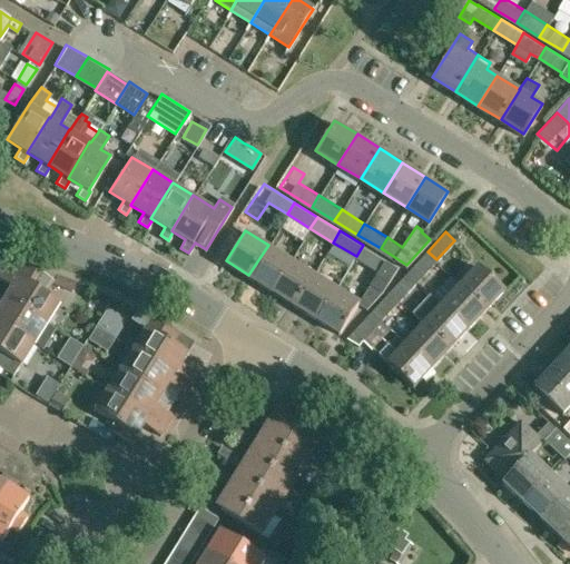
[(268,245),(248,275),(272,289),(291,259),(268,245)]
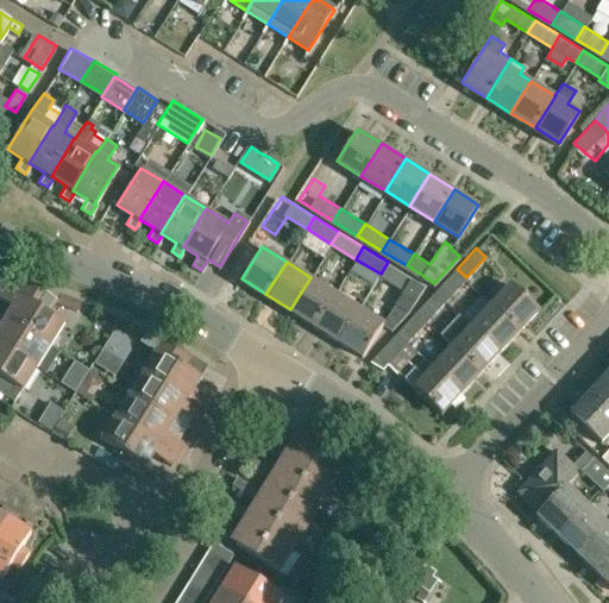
[(388,262),(381,274),(376,282),(389,290),(394,283),(403,289),(395,301),(409,309),(425,284),(412,277),(388,262)]
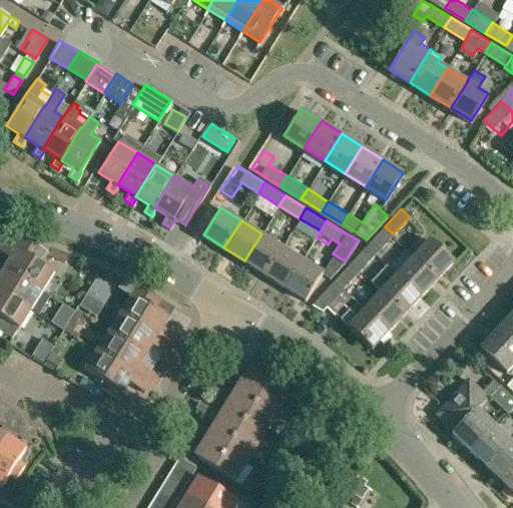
[(393,233),(385,226),(368,243),(376,251),(393,233)]
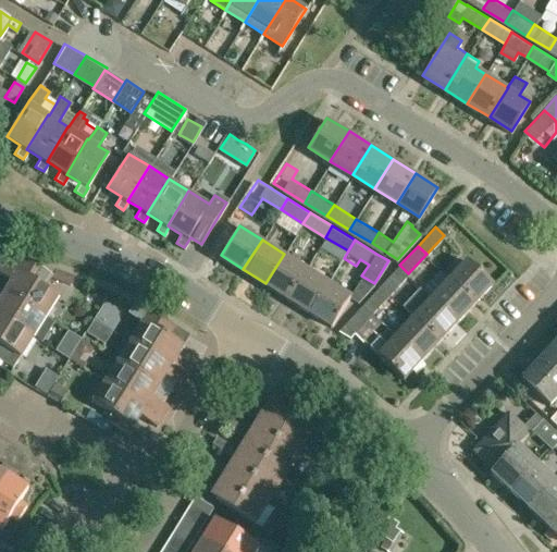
[(306,268),(284,254),(265,283),(287,297),(306,268)]
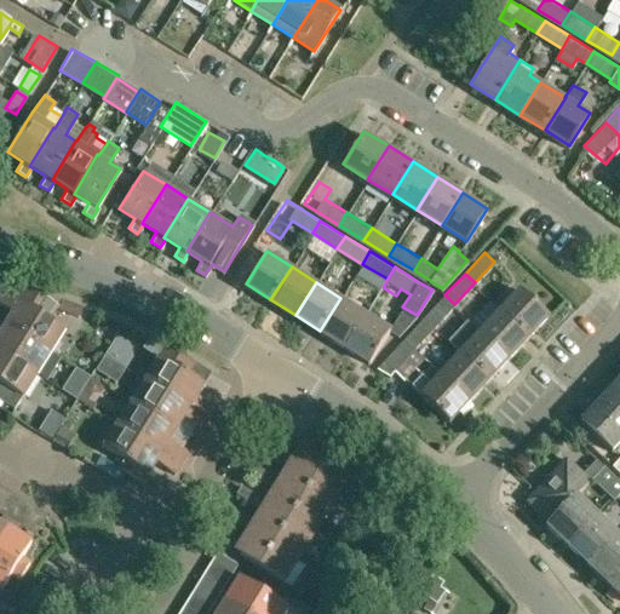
[(5,322),(50,350),(65,326),(46,314),(55,300),(29,286),(22,299),(1,287),(0,288),(0,303),(12,311),(5,322)]
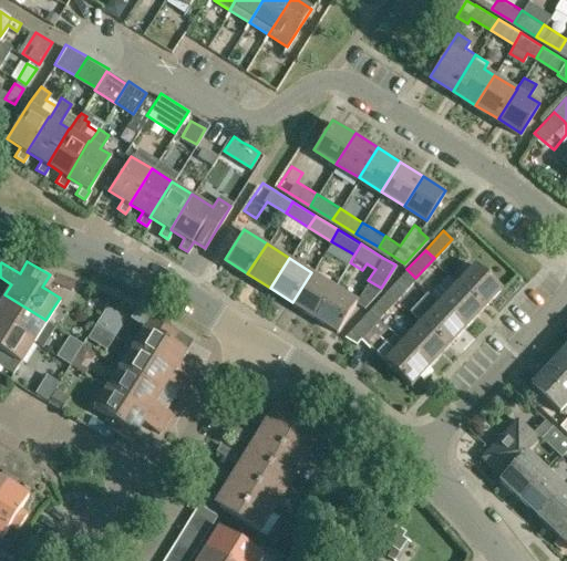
[(476,262),(459,281),(484,305),(503,287),(476,262)]
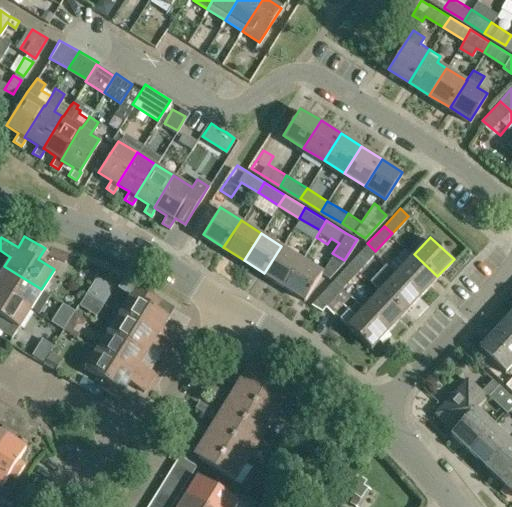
[(375,251),(367,243),(350,261),(359,269),(375,251)]
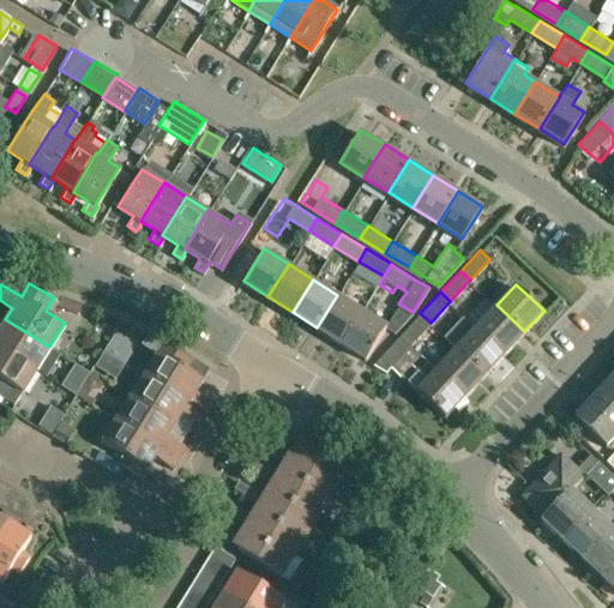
[(79,308),(82,300),(61,293),(58,304),(77,309),(79,308)]
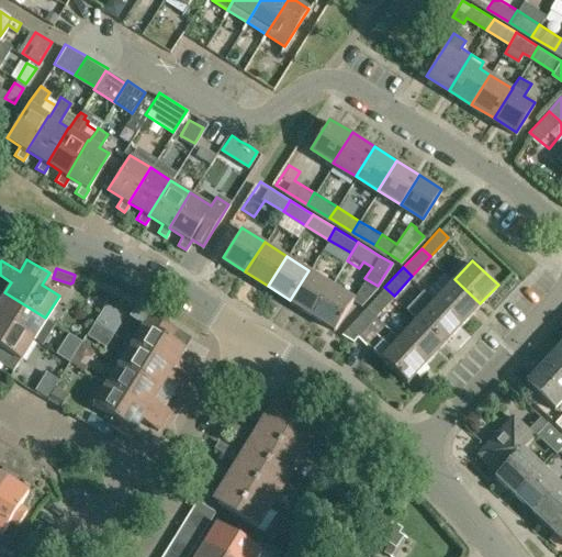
[(332,283),(308,270),(290,300),(313,313),(332,283)]
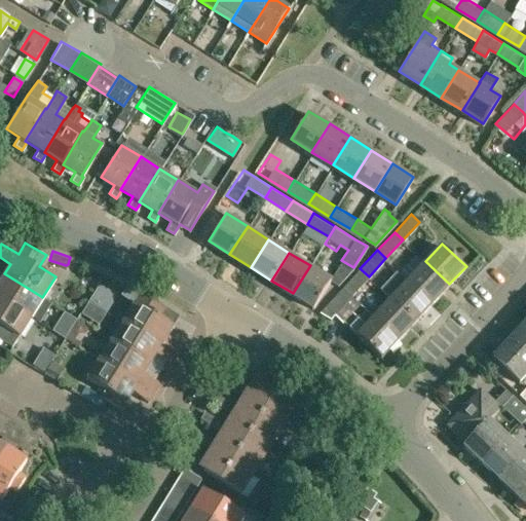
[(425,261),(408,280),(433,302),(449,284),(425,261)]
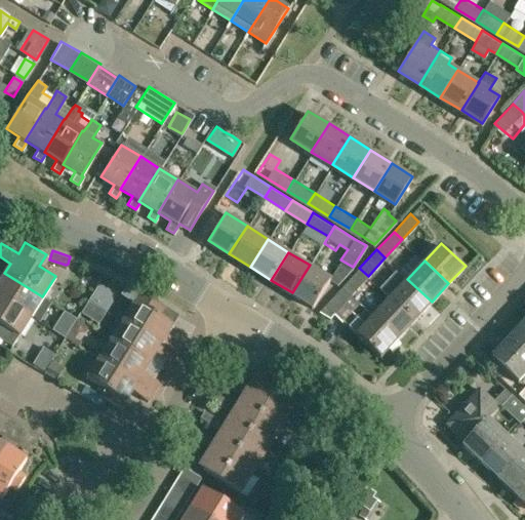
[(330,278),(310,265),(292,292),(313,306),(330,278)]
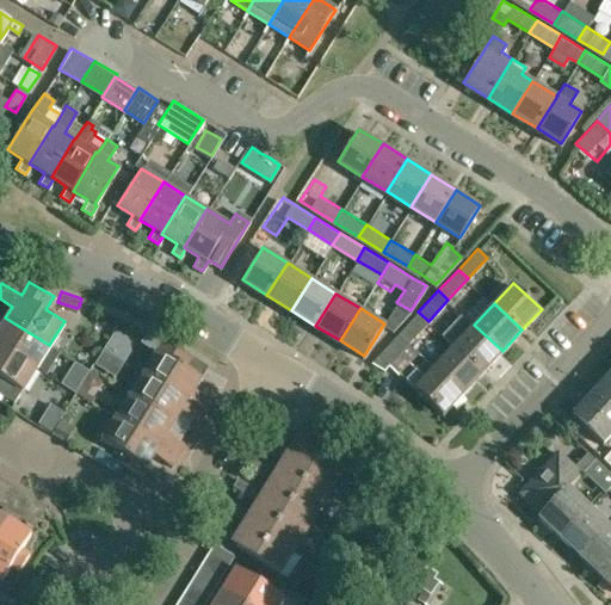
[(418,312),(399,332),(408,341),(409,341),(418,350),(424,343),(415,335),(429,321),(418,312)]
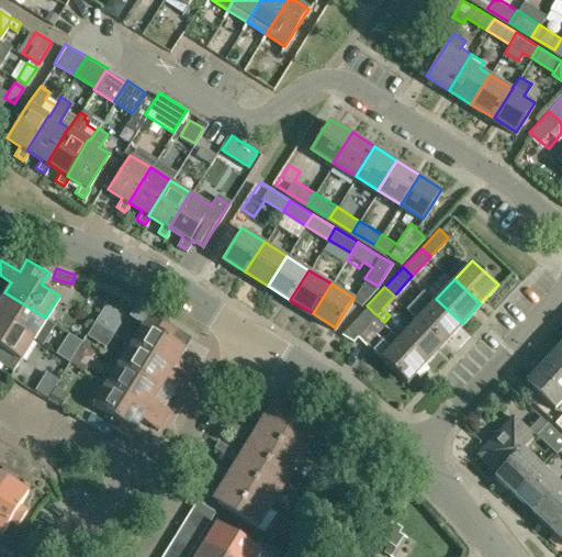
[(0,316),(33,337),(45,318),(4,292),(0,299),(0,316)]
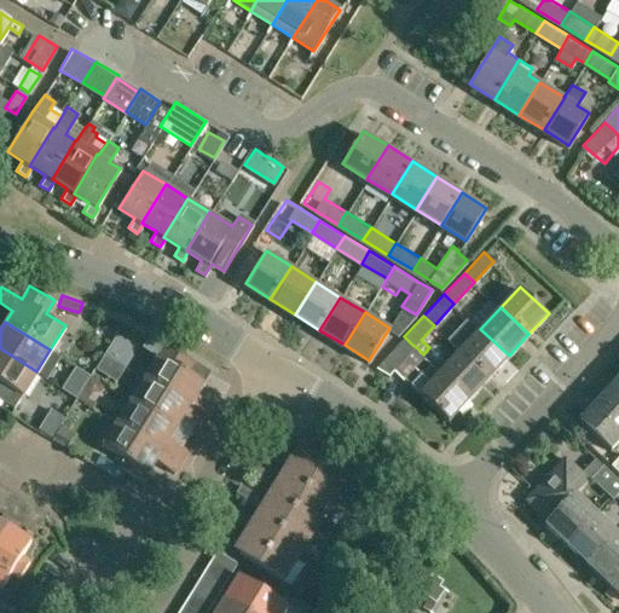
[(509,356),(480,329),(461,350),(489,376),(509,356)]
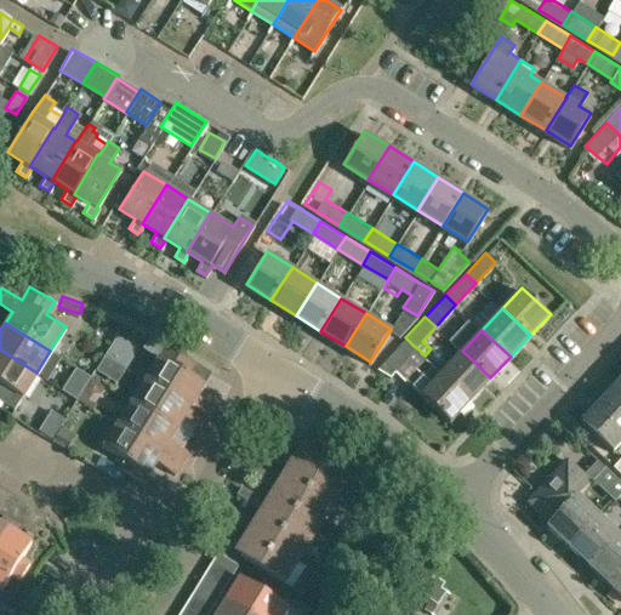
[(415,347),(405,337),(377,366),(391,374),(396,369),(405,379),(426,357),(425,356),(416,347),(415,347)]
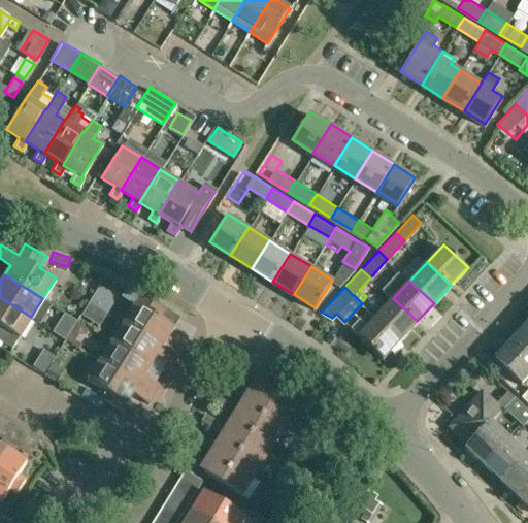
[(141,292),(123,322),(177,356),(184,347),(167,336),(173,326),(160,318),(166,307),(141,292)]
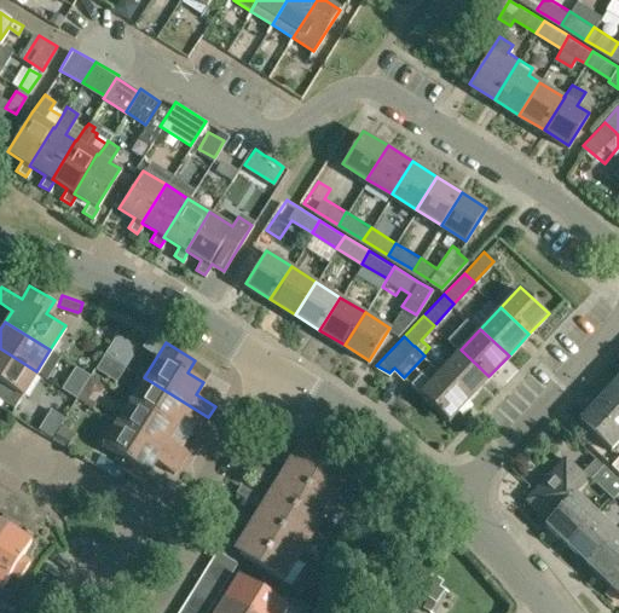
[(36,371),(0,348),(0,379),(4,382),(0,388),(0,395),(15,405),(22,393),(23,393),(36,371)]
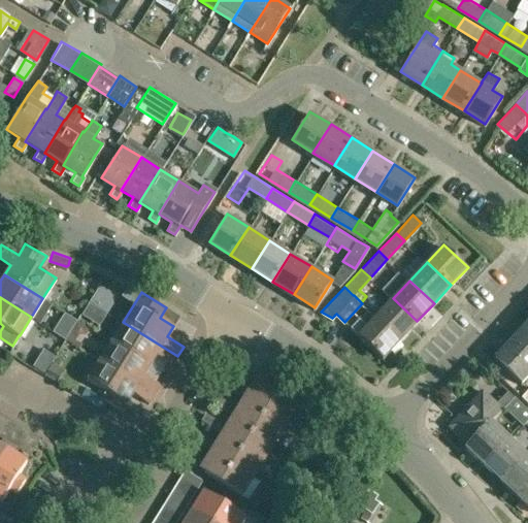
[(393,298),(375,317),(399,339),(417,321),(393,298)]
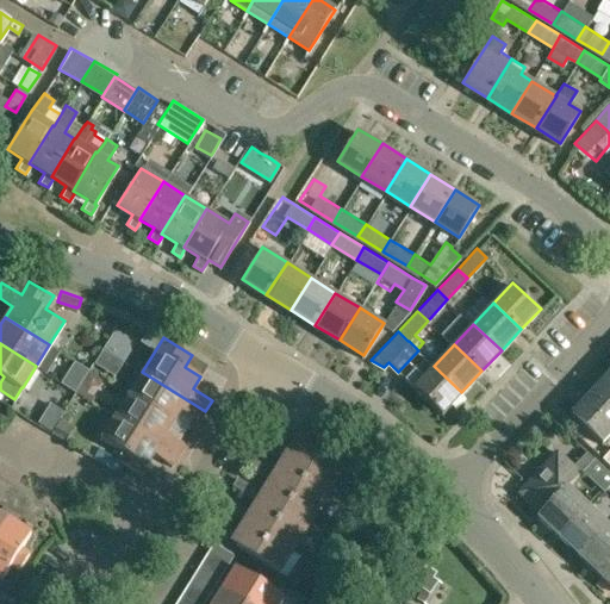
[(461,392),(434,366),(423,377),(415,368),(405,378),(414,386),(442,412),(461,392)]
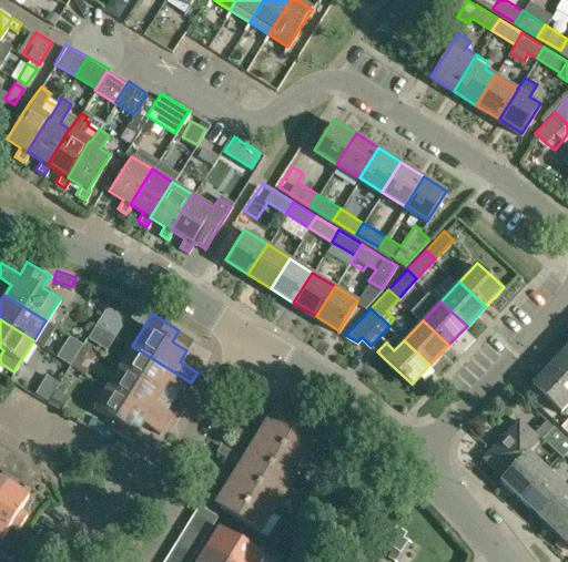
[(567,344),(549,363),(567,380),(567,344)]
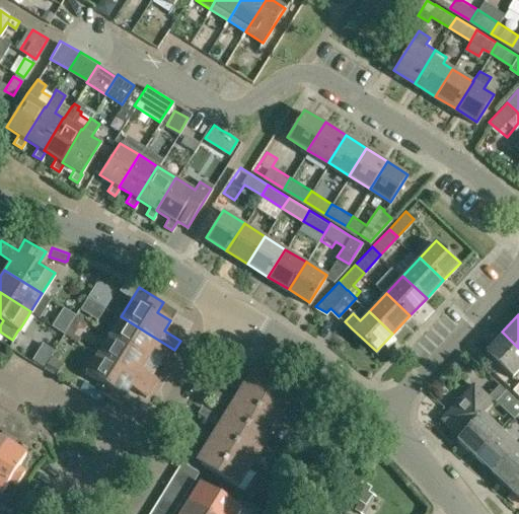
[(121,316),(109,336),(147,359),(153,348),(169,358),(174,350),(121,316)]
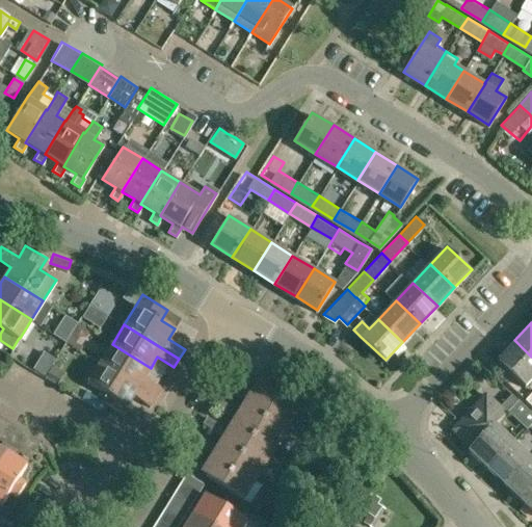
[(531,377),(531,357),(514,340),(497,359),(525,386),(531,377)]
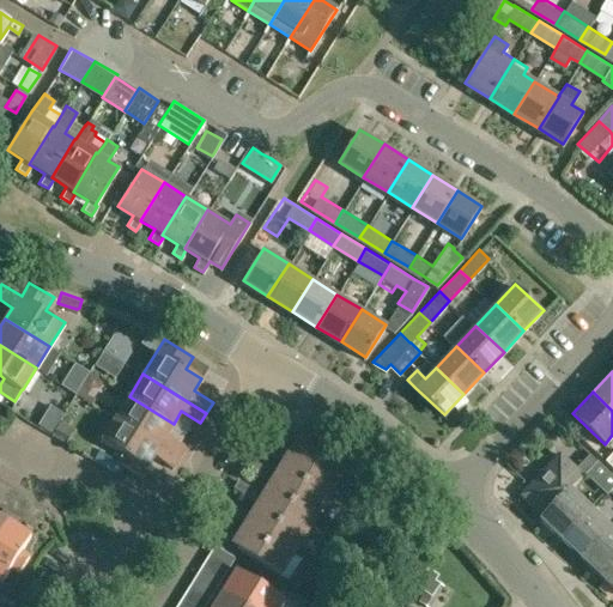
[(129,396),(116,418),(180,456),(186,447),(168,435),(174,424),(129,396)]
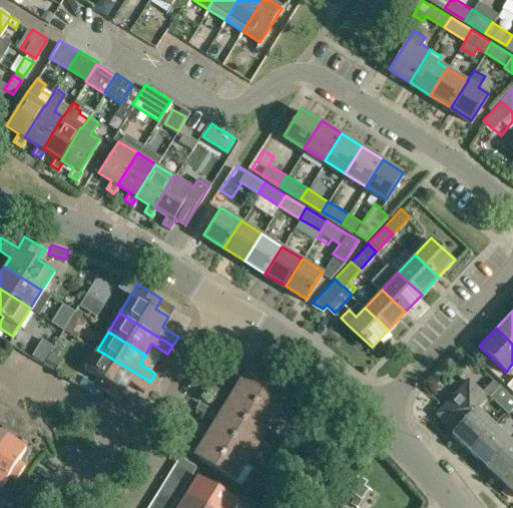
[(150,382),(97,350),(85,369),(96,376),(93,381),(83,375),(78,383),(98,395),(102,387),(119,398),(123,392),(122,392),(129,381),(145,391),(150,382)]
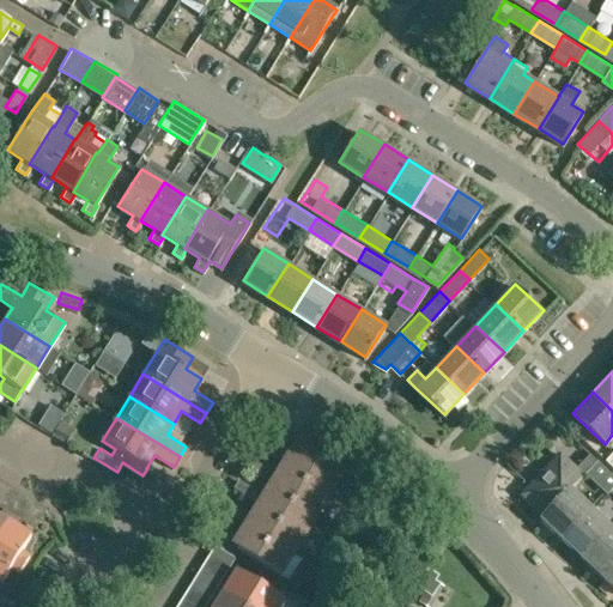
[(309,430),(289,462),(333,489),(346,468),(314,449),(321,437),(309,430)]
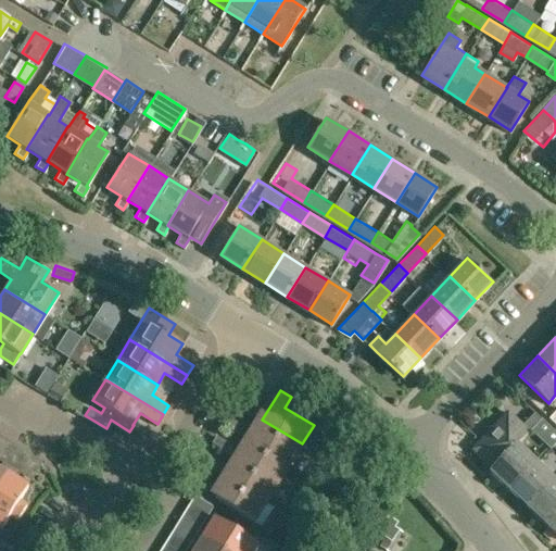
[(243,408),(249,400),(240,395),(236,402),(243,408)]
